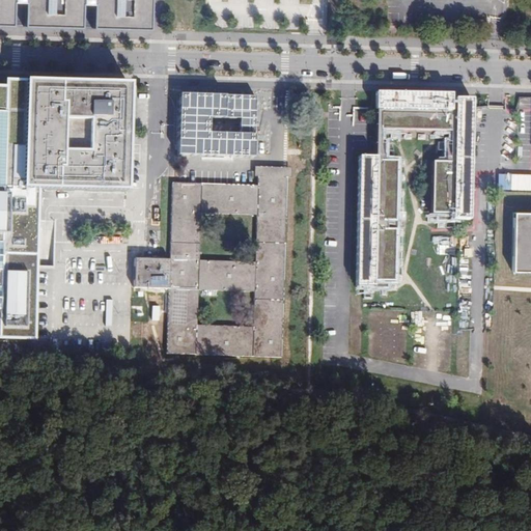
[(0,0),(0,25),(15,26),(15,0),(25,0),(25,26),(83,27),(83,0),(93,0),(93,28),(147,29),(152,29),(152,26),(152,0),(0,0)]
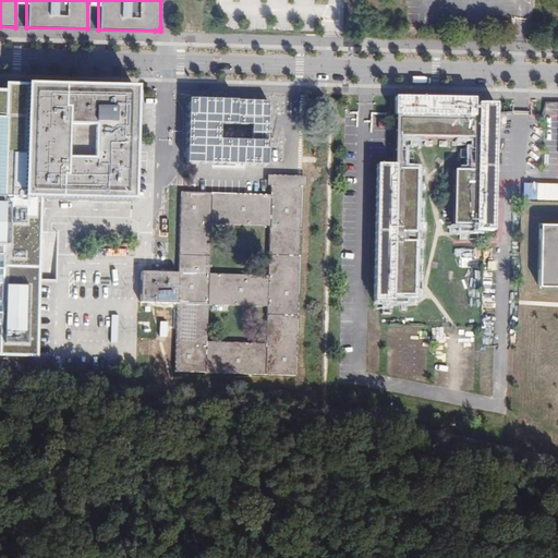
[(0,356),(36,359),(40,199),(29,199),(31,85),(4,84),(4,92),(0,91),(0,356)]
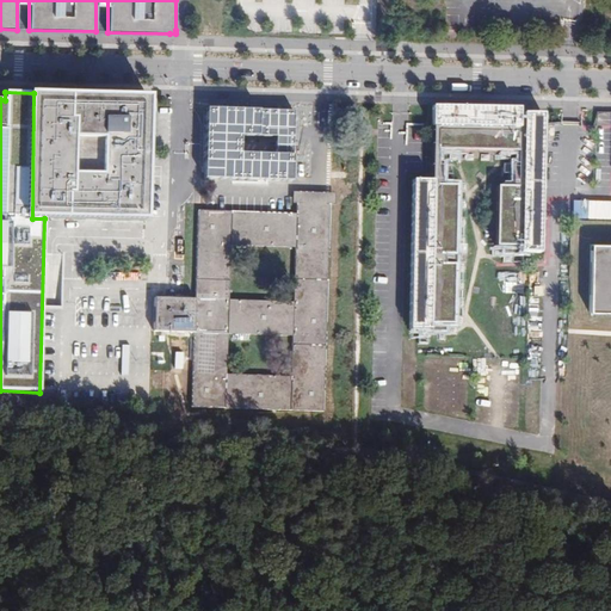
[(144,221),(148,98),(137,97),(34,93),(32,218),(44,218),(144,221)]
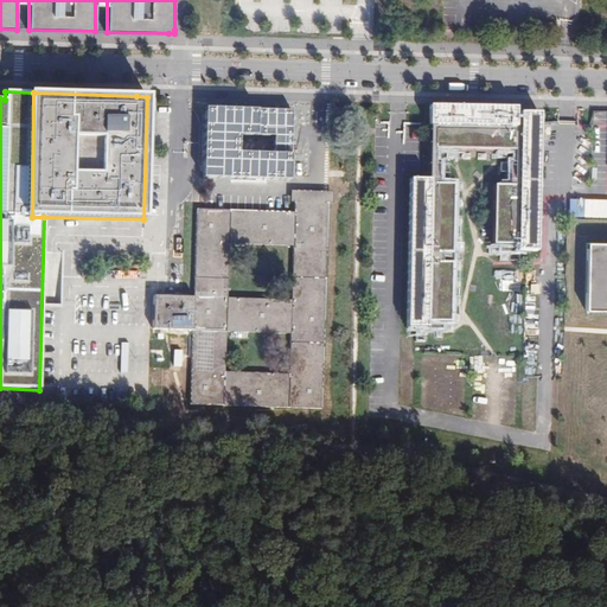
[(352,104),(337,103),(336,120),(351,120),(352,104)]
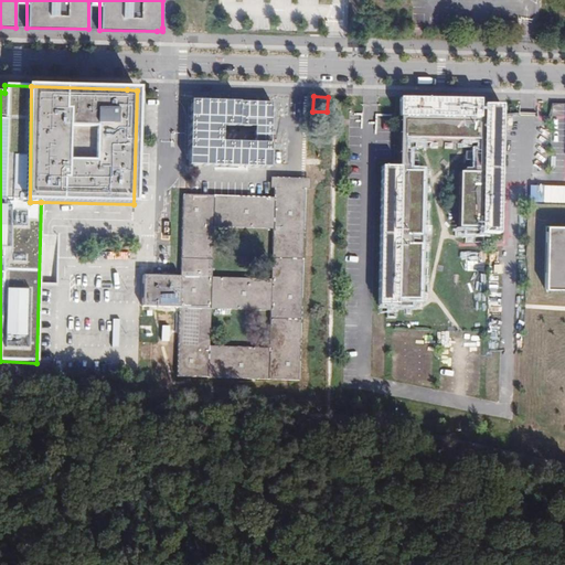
[(275,99),(193,98),(191,163),(274,167),(275,99)]
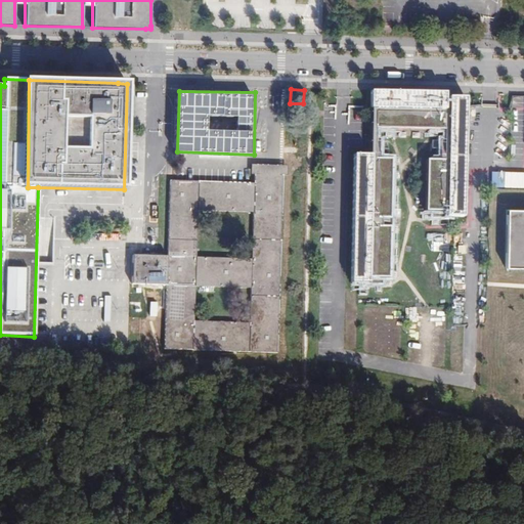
[(445,92),(421,92),(390,91),(382,92),(370,91),(369,108),(370,108),(370,155),(353,155),(351,282),(357,282),(367,282),(367,278),(389,278),(390,225),(380,225),(380,218),(390,218),(391,159),(374,159),(374,157),(377,157),(377,139),(374,139),(374,126),(382,126),(445,127),(445,140),(441,140),(441,159),(441,160),(426,160),(426,211),(439,212),(446,212),(445,217),(454,217),(463,217),(465,124),(461,123),(461,106),(461,99),(448,99),(448,97),(445,97),(445,92)]
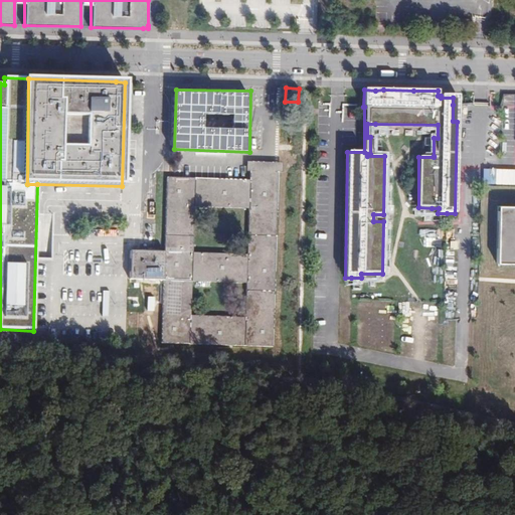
[(164,251),(130,251),(130,280),(163,281),(161,336),(161,343),(261,347),(273,347),(279,179),(279,173),(282,173),(283,163),(246,162),(246,172),(249,172),(249,180),(166,177),(164,251)]
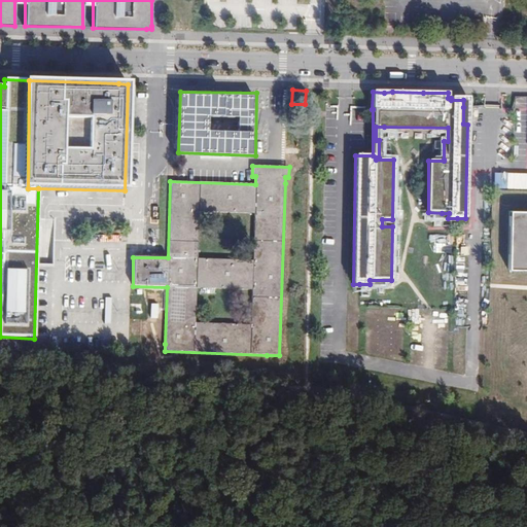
[(526,212),(507,213),(507,241),(507,270),(526,270),(526,212)]
